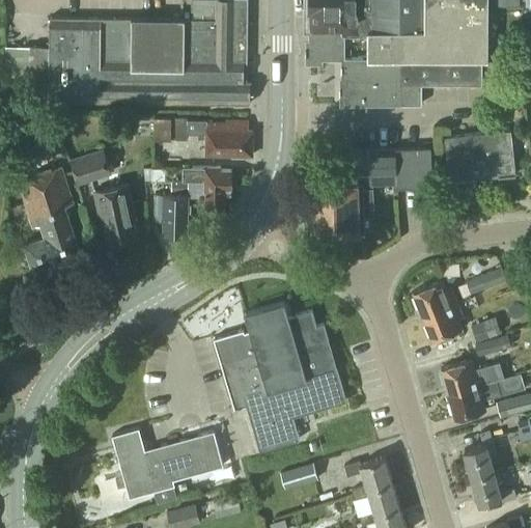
[(191,0),(192,20),(50,19),(50,48),(31,48),(30,103),(250,105),(250,83),(244,82),(244,61),(233,61),(234,0),(191,0)]
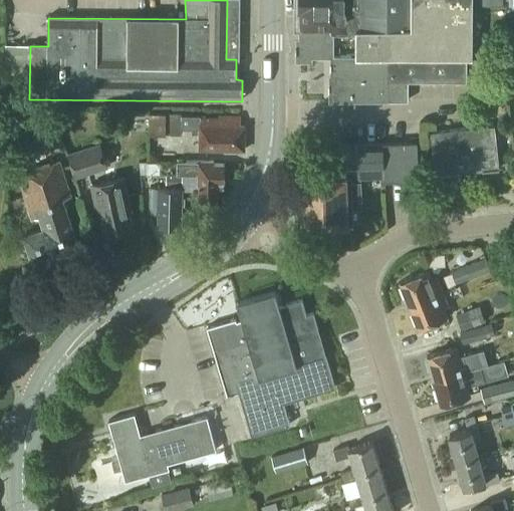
[(299,0),(299,30),(330,30),(334,34),(356,34),(356,57),(408,57),(408,79),(408,83),(466,83),(466,59),(473,59),(472,0),(299,0)]
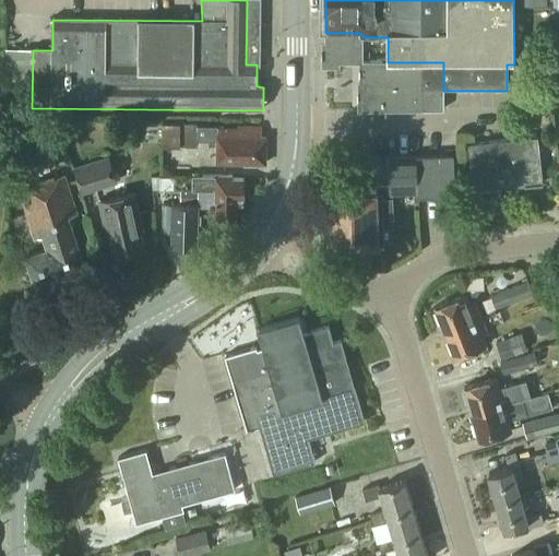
[(550,59),(558,58),(558,43),(549,44),(550,59)]
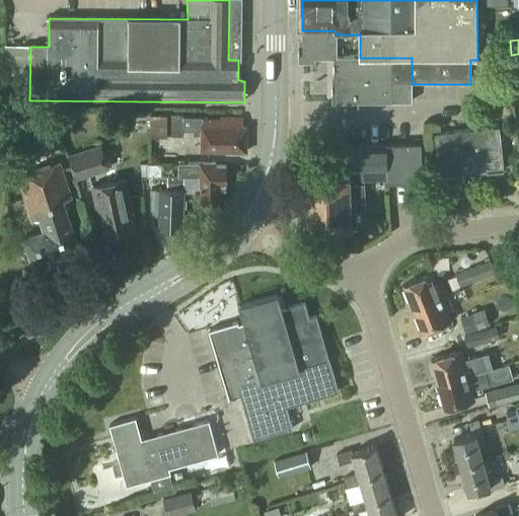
[(28,89),(28,47),(4,47),(4,89),(28,89)]
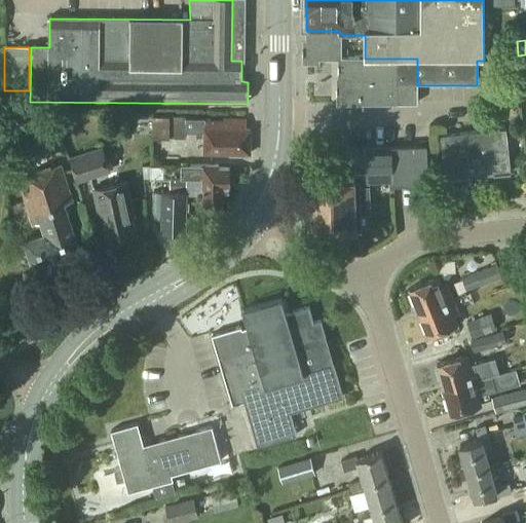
[(342,59),(342,82),(417,81),(417,59),(365,59),(342,59)]
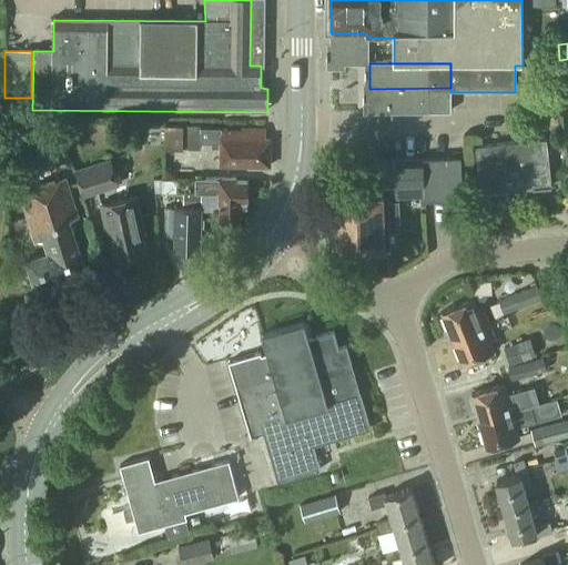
[(554,64),(521,67),(524,91),(555,89),(554,64)]
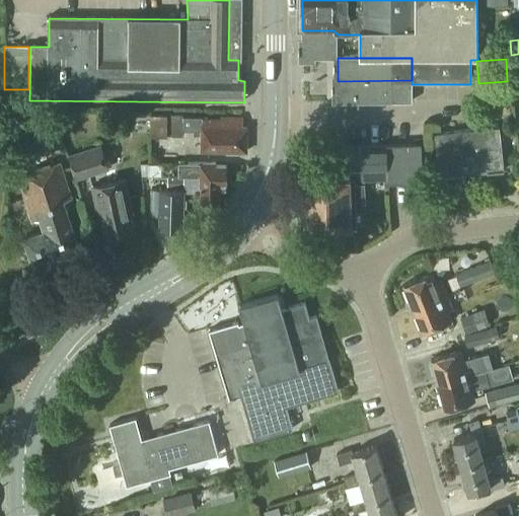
[(338,81),(338,103),(412,103),(412,84),(412,80),(338,81)]
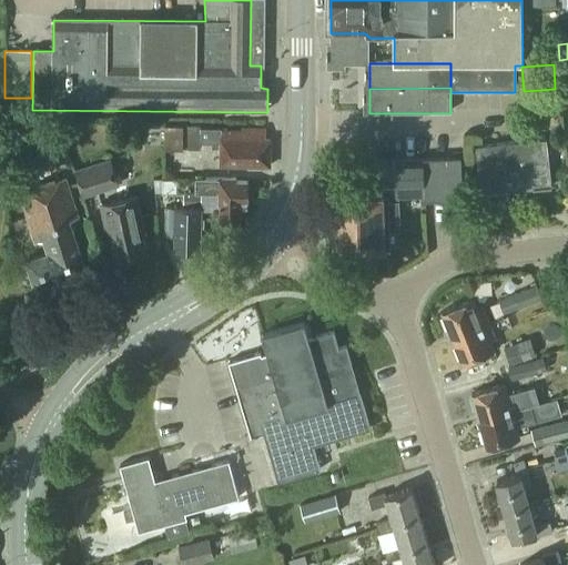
[(270,167),(270,141),(265,141),(265,130),(242,130),(242,132),(226,132),(226,129),(221,129),(221,130),(202,130),(202,127),(165,127),(164,150),(202,150),(202,144),(222,144),(221,167),(270,167)]
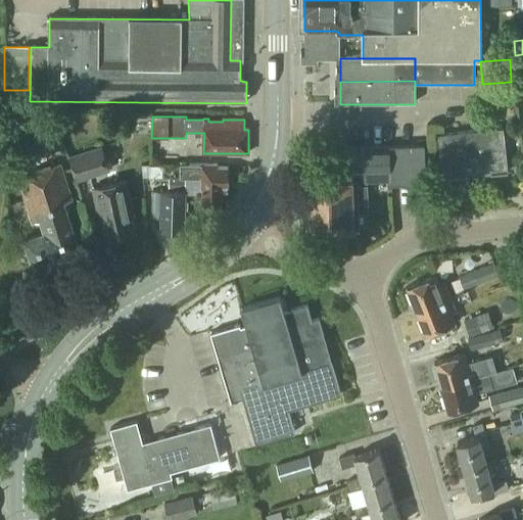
[(507,175),(503,131),(437,137),(441,181),(445,181),(445,185),(450,189),(462,188),(466,183),(466,179),(507,175)]
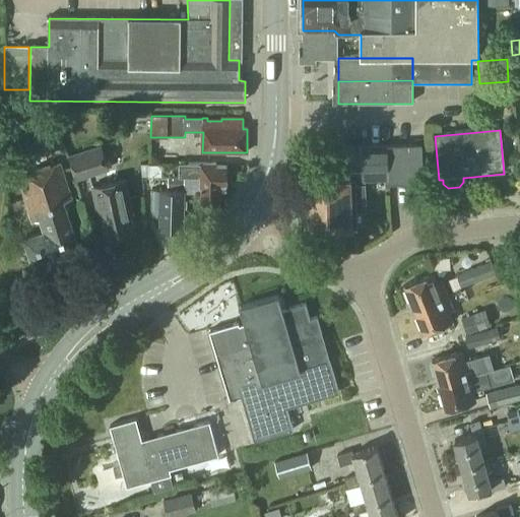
[(344,231),(344,235),(355,234),(355,230),(358,230),(356,213),(367,213),(366,183),(388,182),(388,184),(423,183),(423,179),(433,179),(432,145),(421,145),(324,147),(324,173),(336,173),(337,182),(304,183),(306,232),(344,231)]
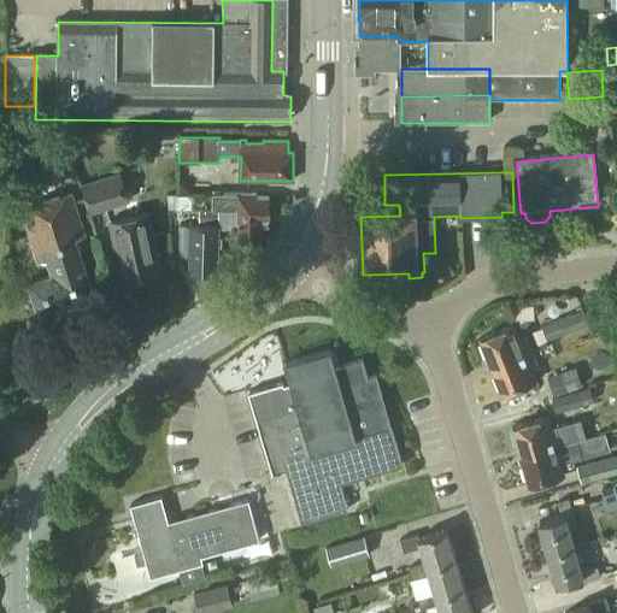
[(130,202),(121,174),(82,186),(92,216),(130,202)]
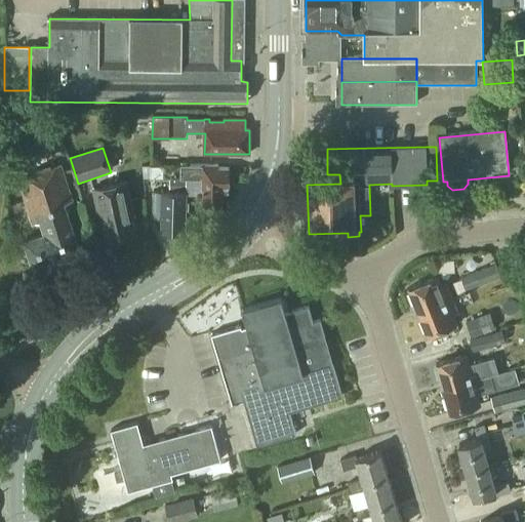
[(24,242),(32,267),(79,251),(64,205),(72,202),(61,166),(17,179),(32,226),(40,224),(44,235),(24,242)]
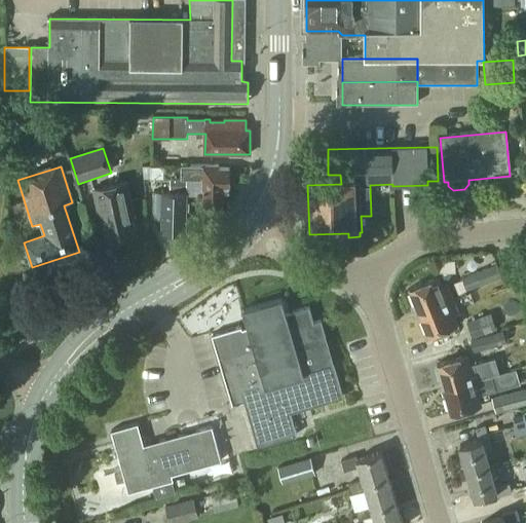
[(160,166),(150,166),(150,181),(160,181),(160,166)]
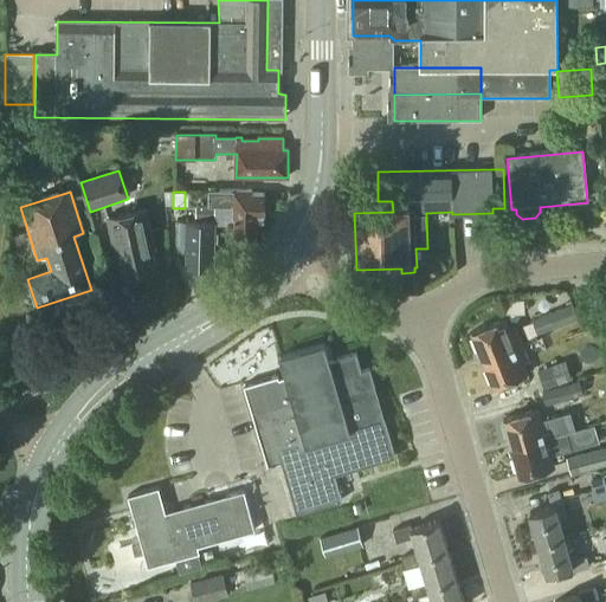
[(264,218),(264,195),(252,195),(252,193),(236,192),(208,192),(208,208),(234,208),(234,235),(257,235),(257,222),(264,222),(264,218)]
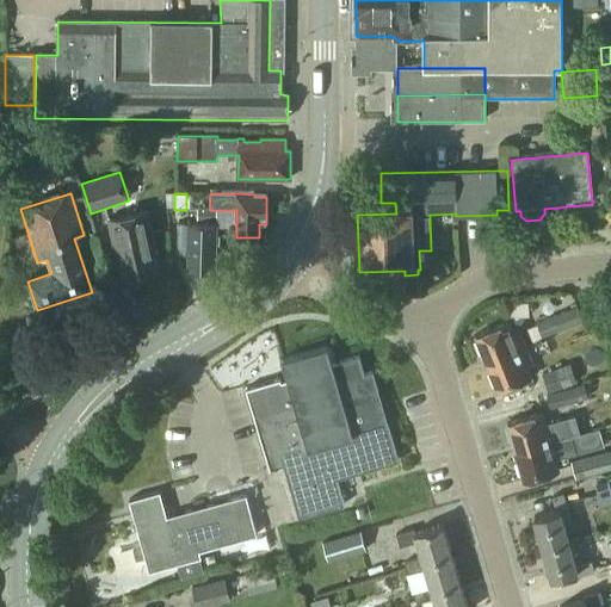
[(216,210),(198,210),(197,221),(216,221),(216,210)]
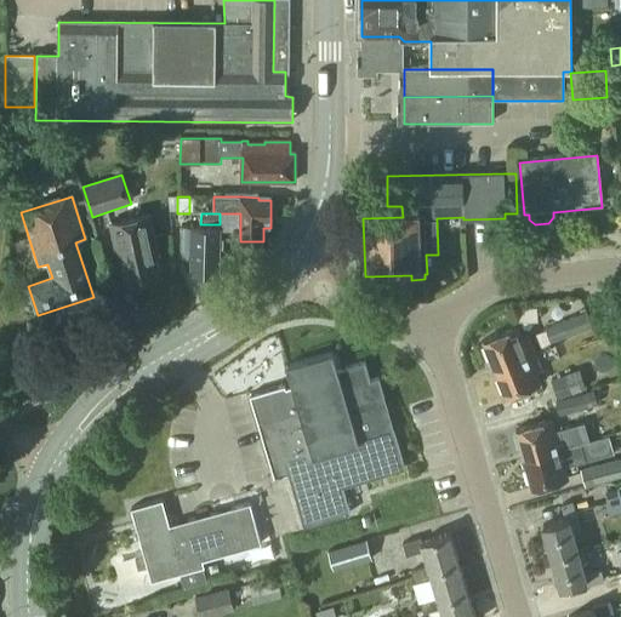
[(151,217),(110,224),(115,249),(118,249),(126,285),(160,278),(157,258),(159,258),(151,217)]
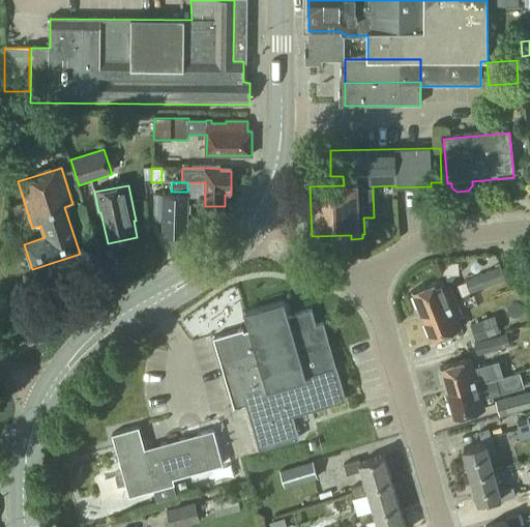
[(186,235),(187,196),(155,196),(154,222),(164,222),(163,235),(186,235)]
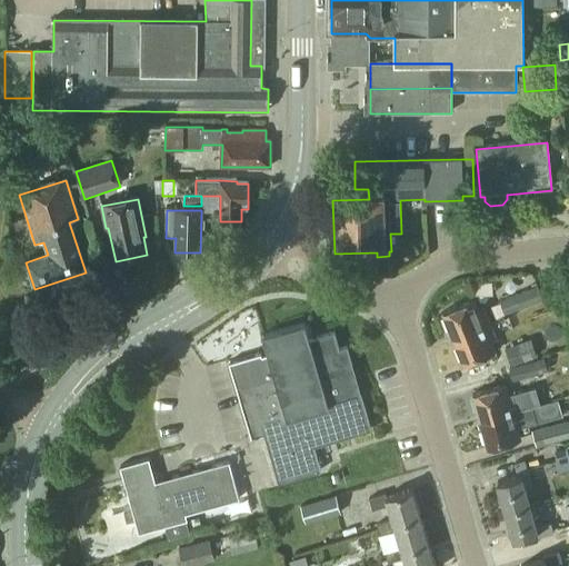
[(542,301),(537,287),(512,298),(518,311),(542,301)]
